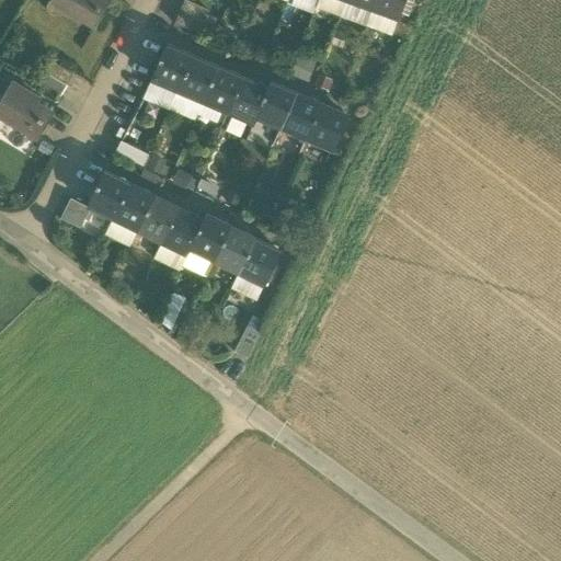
[(110,3),(103,0),(56,0),(68,8),(66,12),(94,29),(110,3)]
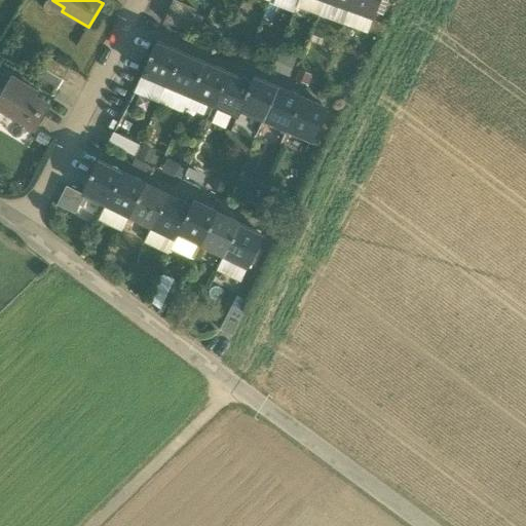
[(324,0),(324,1),(348,10),(351,0),(324,0)]
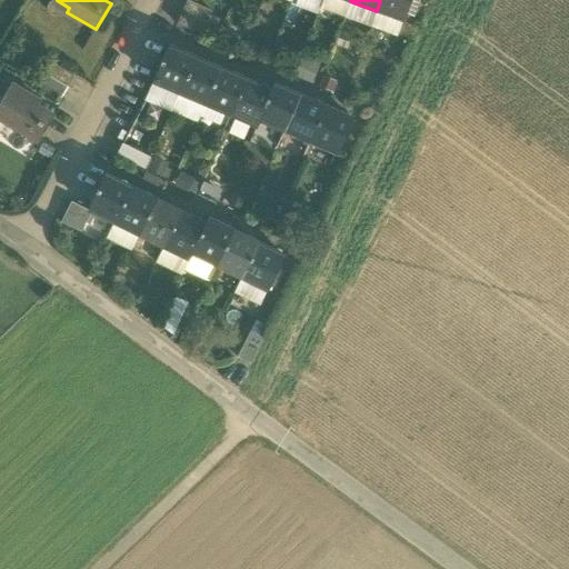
[(380,0),(377,11),(403,21),(410,0),(380,0)]
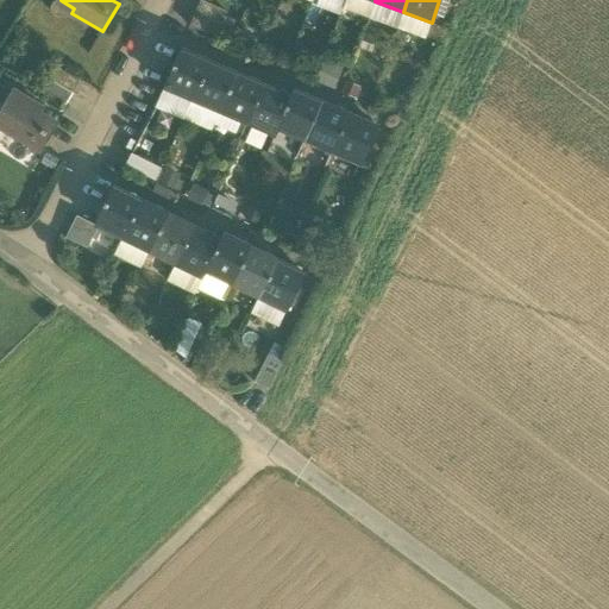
[(226,12),(200,1),(194,13),(220,25),(226,12)]
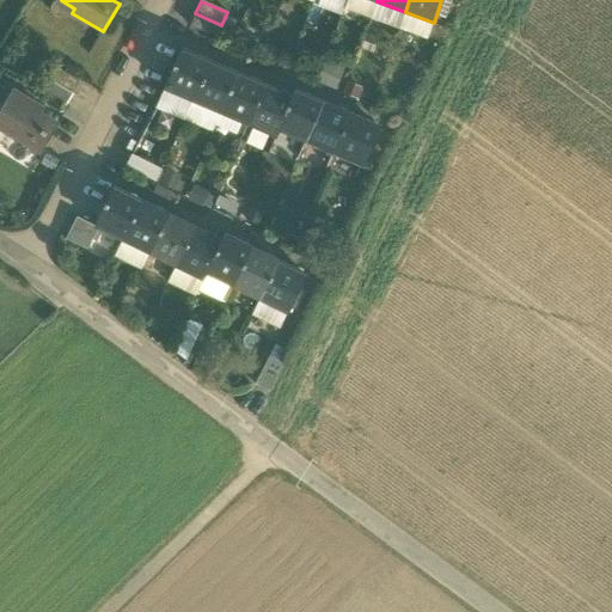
[(221,25),(195,13),(189,26),(215,38),(221,25)]
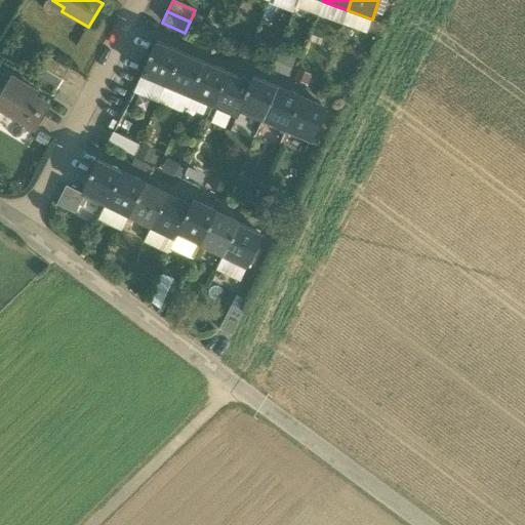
[(179,54),(155,44),(140,76),(165,87),(179,54)]
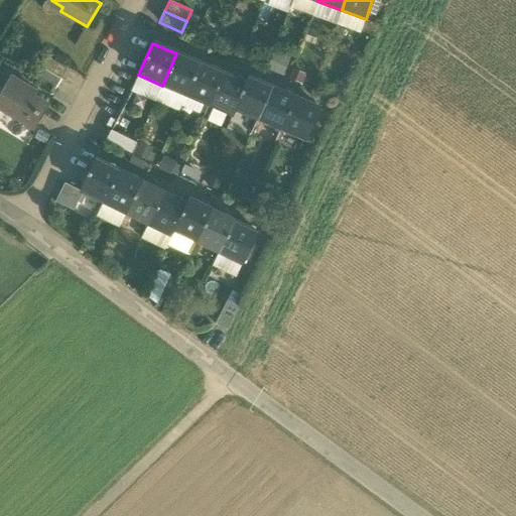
[(200,63),(176,53),(162,86),(185,95),(200,63)]
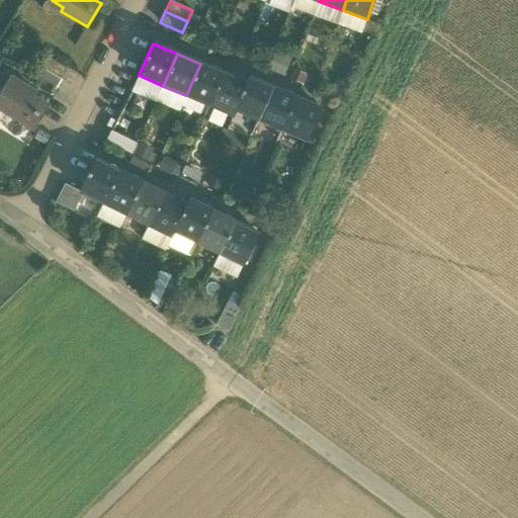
[(68,69),(47,57),(40,68),(62,80),(68,69)]
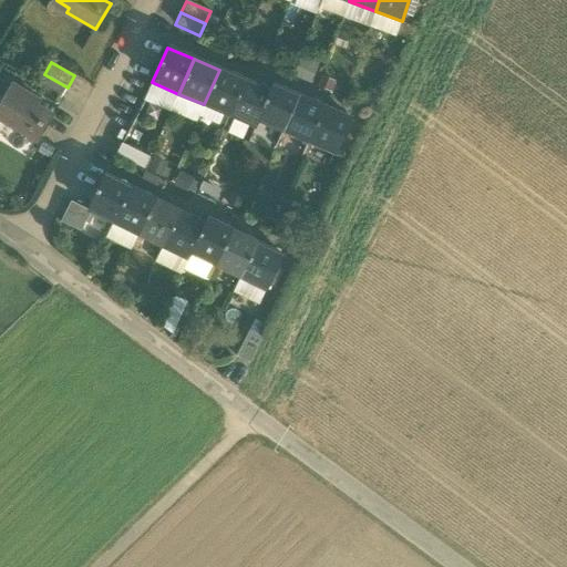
[(245,80),(219,70),(204,104),(229,115),(245,80)]
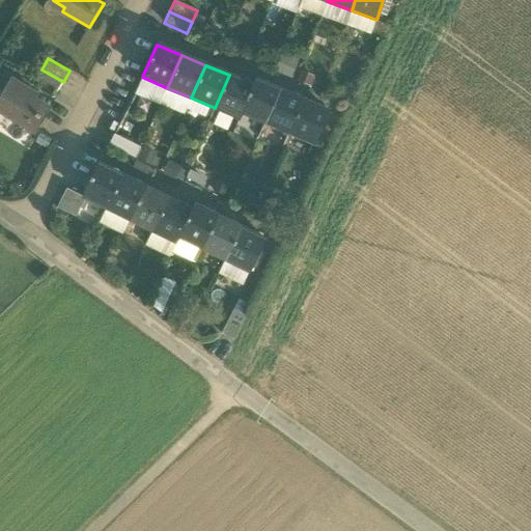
[(63,82),(42,70),(35,80),(57,92),(63,82)]
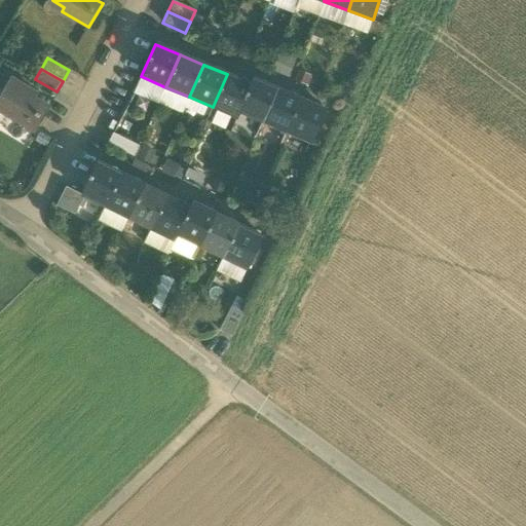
[(250,84),(227,74),(213,107),(236,117),(251,84),(250,84)]
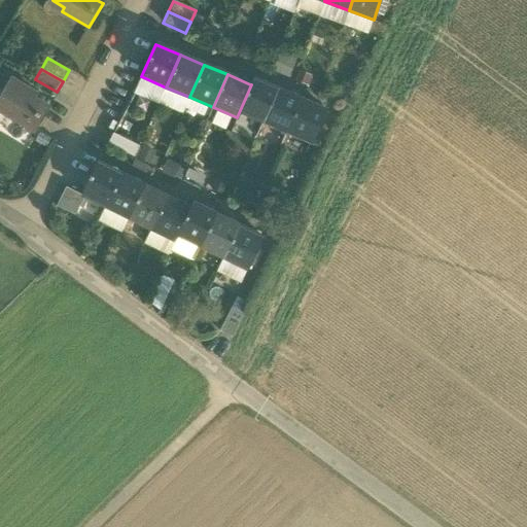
[(277,90),(252,78),(250,84),(251,84),(237,117),(238,118),(241,112),(264,121),(277,90)]
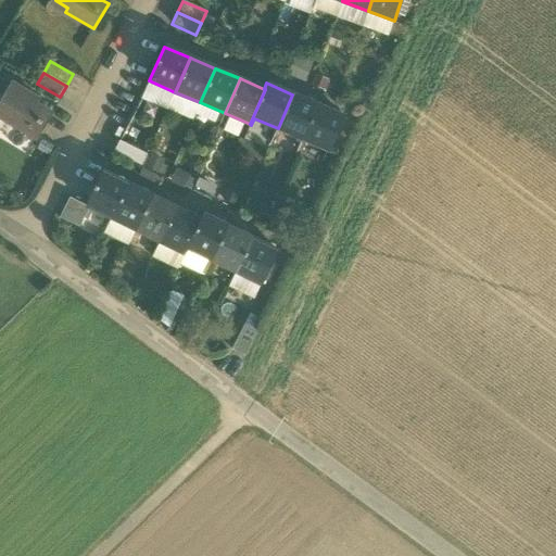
[(28,93),(10,84),(0,100),(0,116),(37,139),(52,114),(25,98),(28,93)]
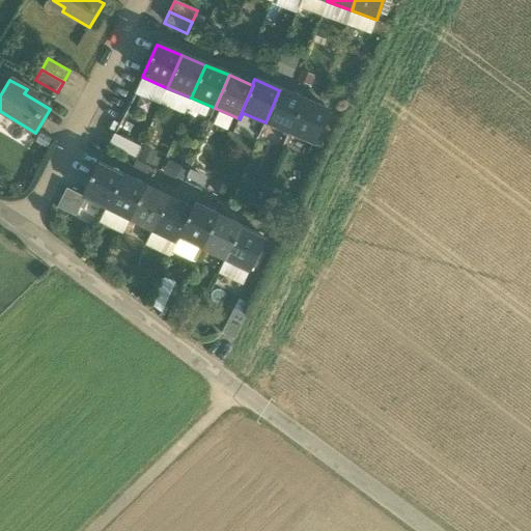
[(279,90),(266,122),(289,133),(303,100),(279,90)]
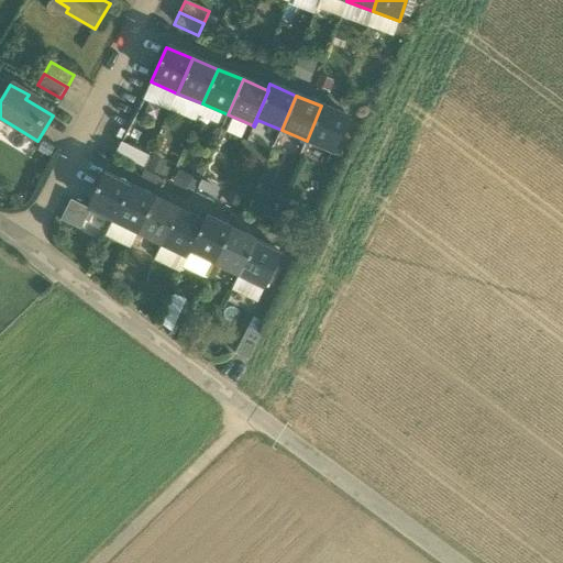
[(348,118),(321,106),(307,141),(332,153),(348,118)]
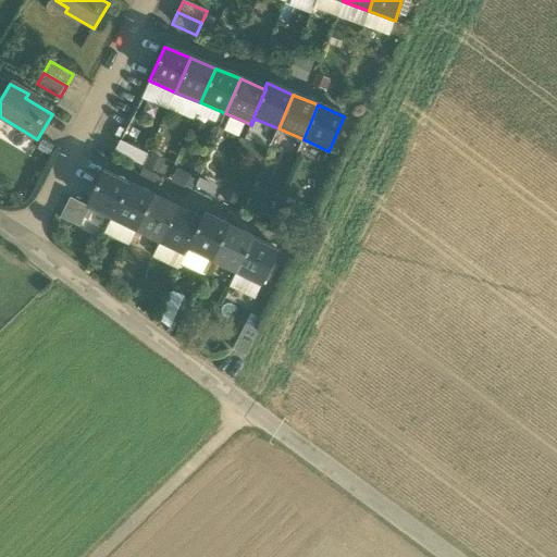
[(147,155),(120,141),(114,152),(141,166),(147,155)]
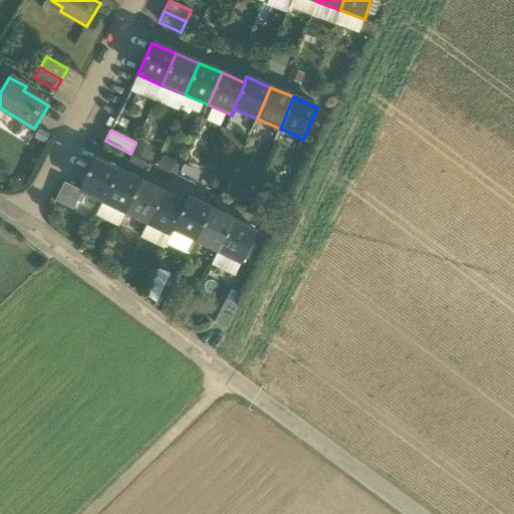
[(118,171),(94,159),(79,190),(82,192),(102,202),(118,171)]
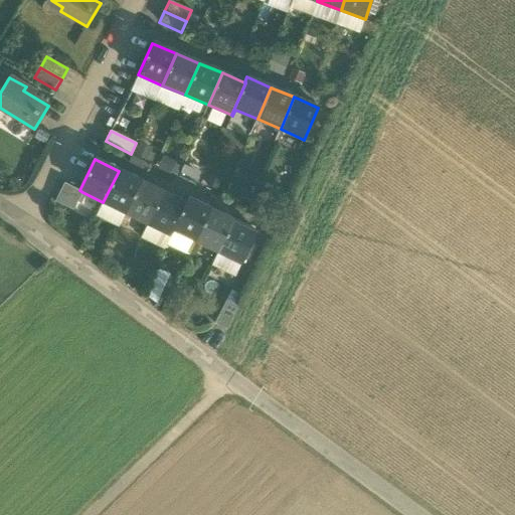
[(141,182),(119,171),(103,202),(126,213),(141,182)]
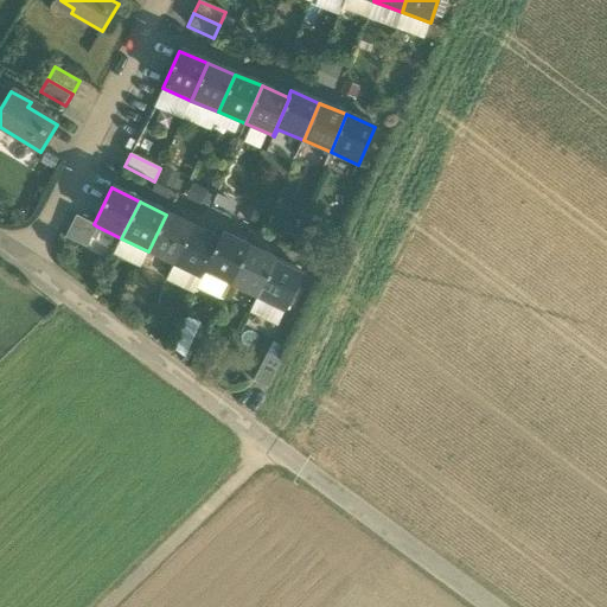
[(166,215),(148,251),(174,264),(193,228),(166,215)]
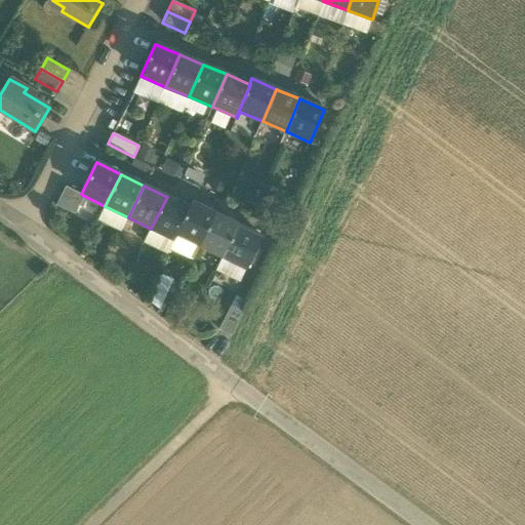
[(81,195),(66,187),(56,206),(75,214),(84,196),(81,194),(81,195)]
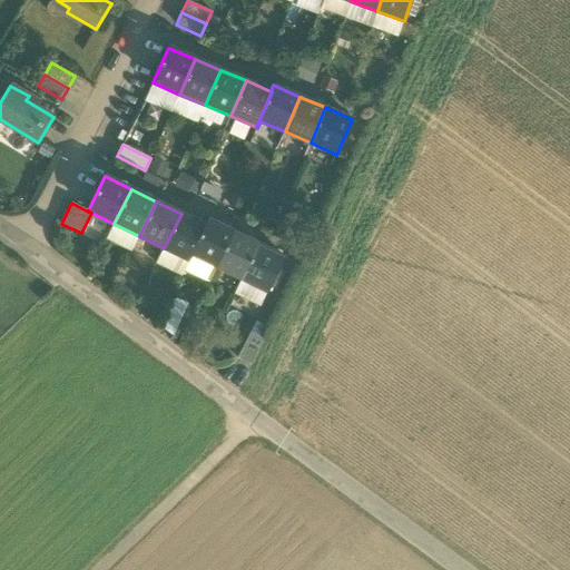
[(205,225),(182,214),(164,248),(189,261),(206,226),(205,225)]
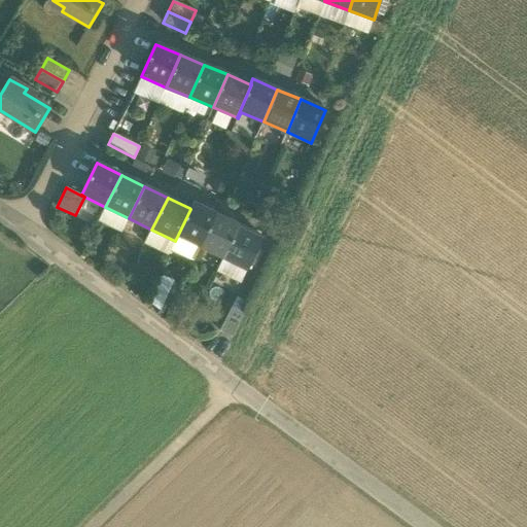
[(216,214),(192,203),(189,208),(190,209),(175,241),(176,241),(178,236),(201,246),(216,214)]
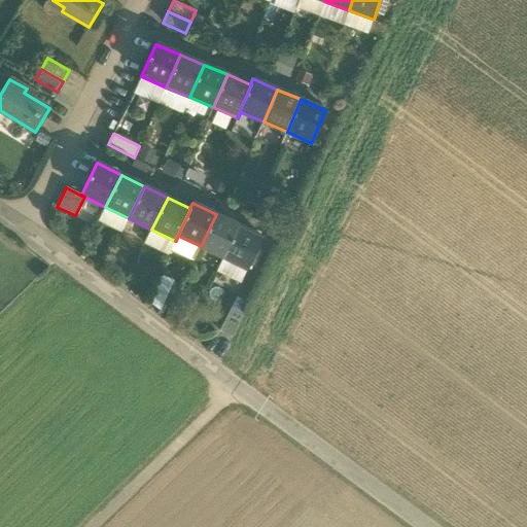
[(240,225),(216,214),(201,246),(223,257),(240,225)]
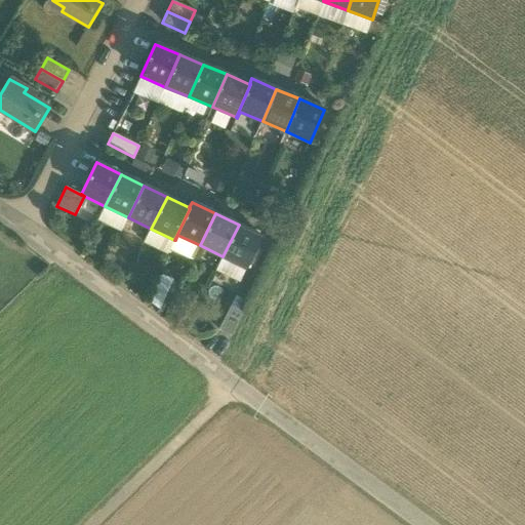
[(239,225),(223,256),(246,269),(247,269),(249,264),(254,267),(263,250),(257,248),(263,237),(239,225)]
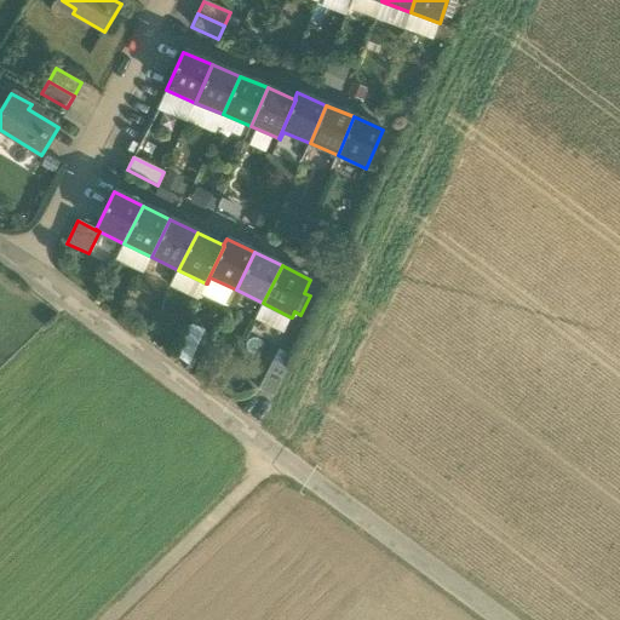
[(178,270),(170,287),(197,300),(201,294),(206,283),(178,270)]
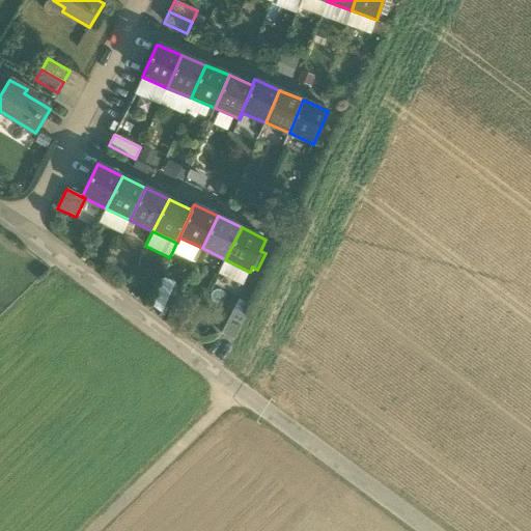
[(202,248),(179,238),(177,243),(176,243),(172,252),(195,263),(202,248)]
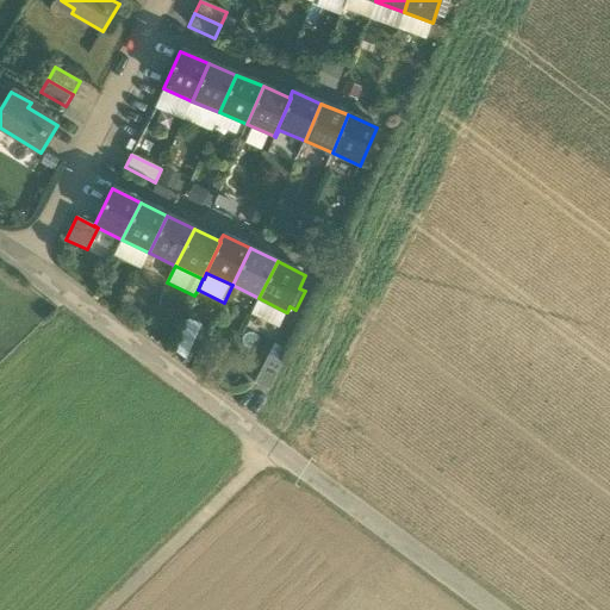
[(259,298),(251,313),(279,327),(286,312),(259,298)]
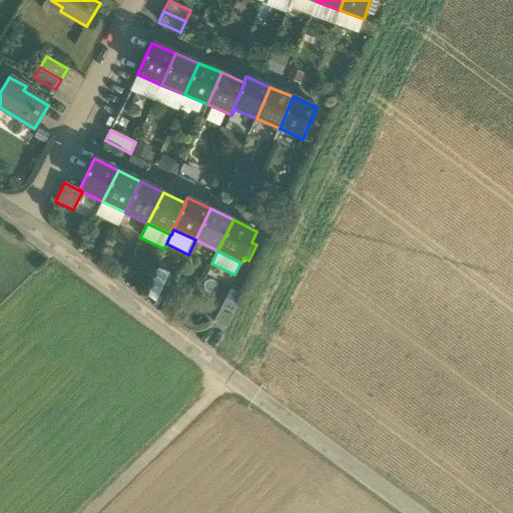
[(239,295),(230,290),(225,301),(234,305),(239,295)]
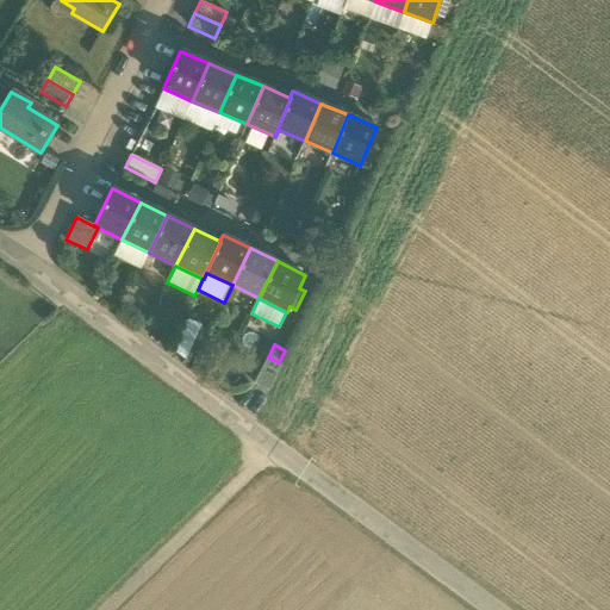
[(268,358),(255,383),(268,390),(281,365),(279,362),(268,358)]
